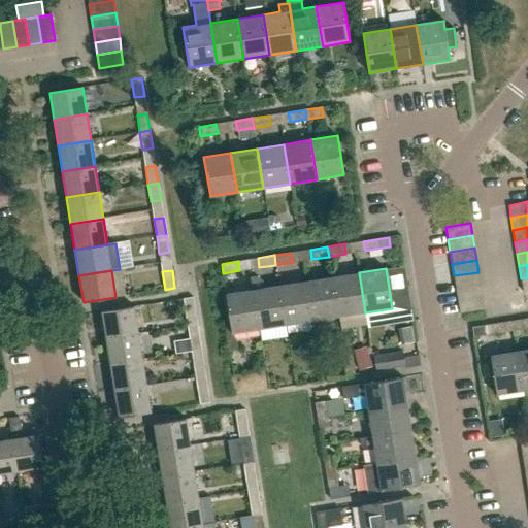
[(338,317),(365,312),(359,272),(332,276),(338,317)]
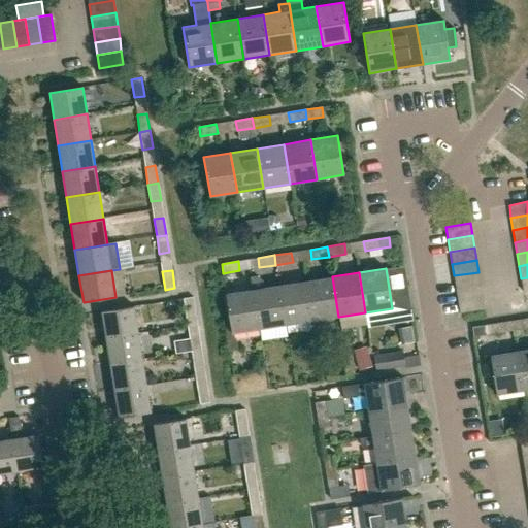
[(456,288),(481,285),(479,272),(454,275),(456,288)]
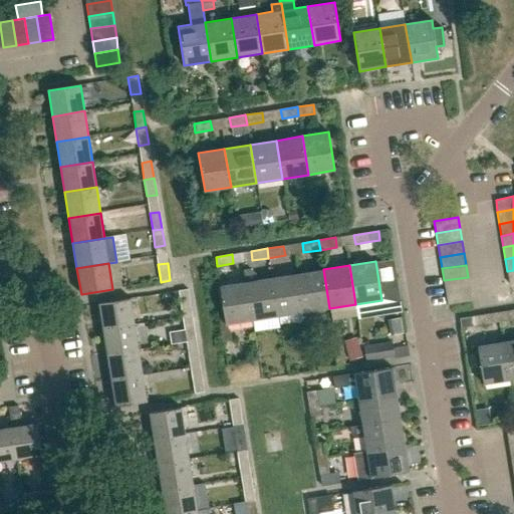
[(278,316),(272,277),(258,280),(257,273),(251,268),(244,269),(246,281),(252,320),(278,316)]
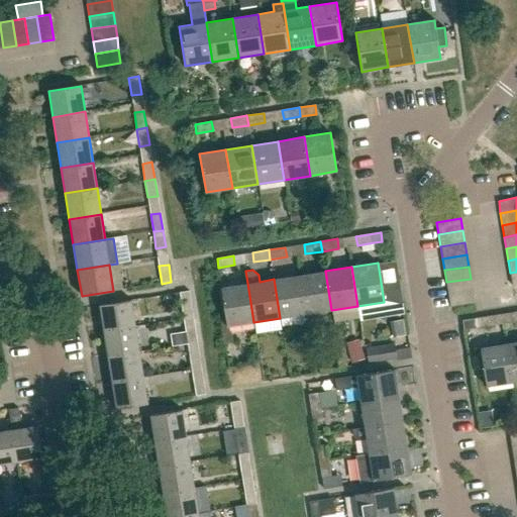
[(306,314),(331,310),(325,271),(299,275),(306,314)]
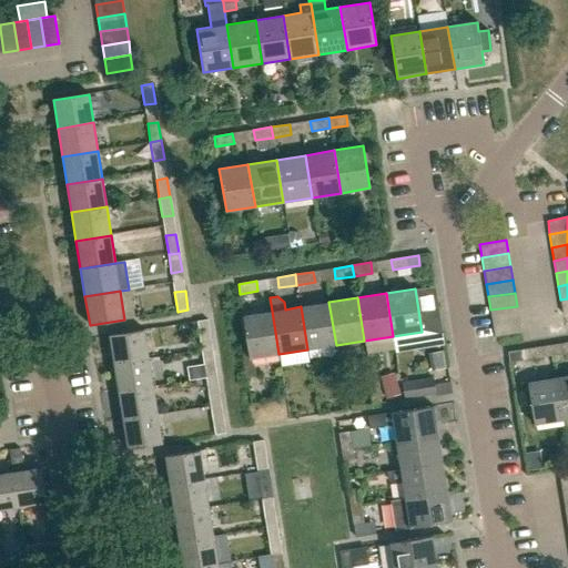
[(307,350),(336,345),(328,302),(301,306),(307,350)]
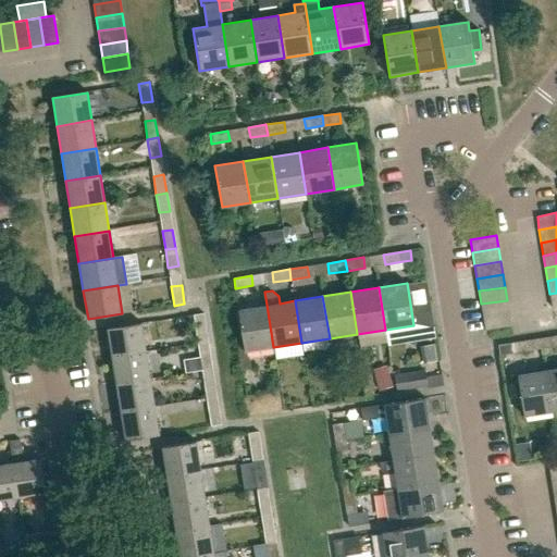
[(483,317),(508,312),(507,300),(481,304),(483,317)]
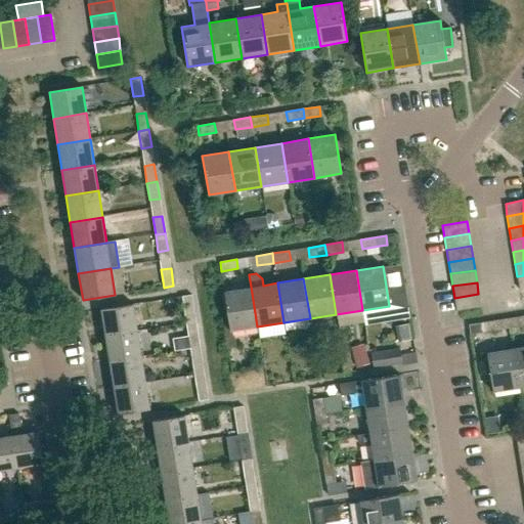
[(230,332),(257,326),(251,287),(224,292),(230,332)]
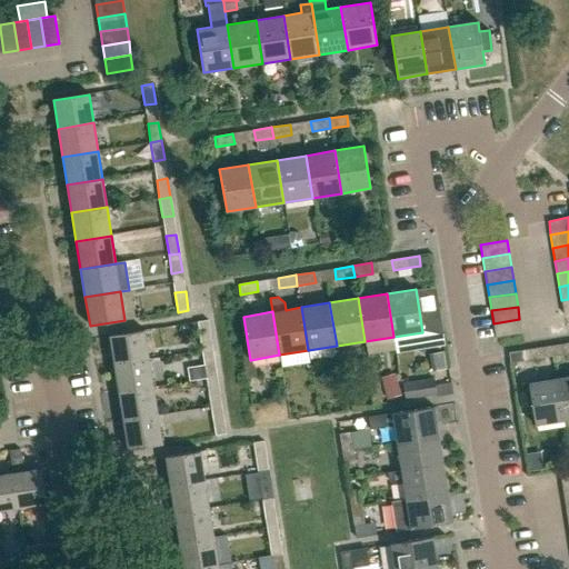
[(519,319),(493,323),(496,337),(521,332),(519,319)]
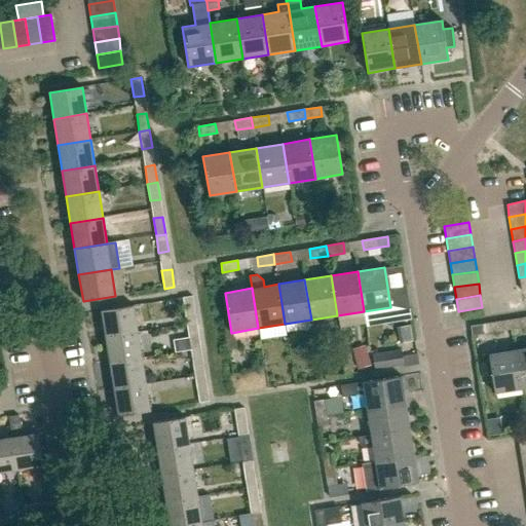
[(192,296),(183,298),(166,300),(170,318),(195,314),(192,296)]
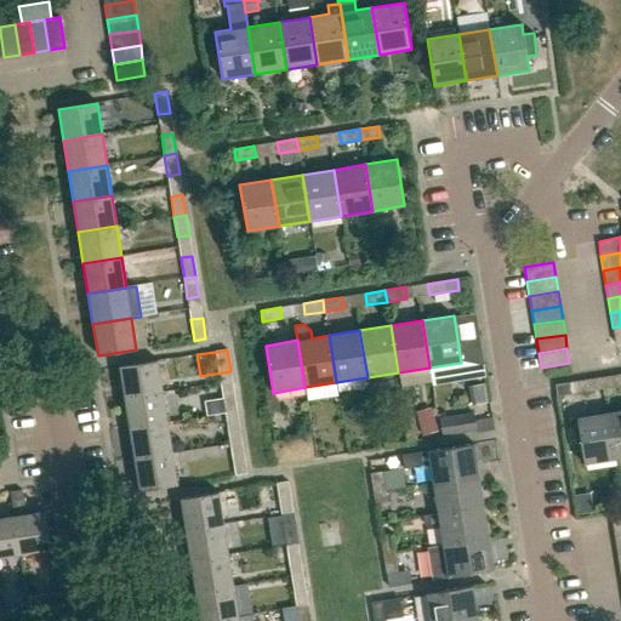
[(124,398),(163,392),(158,360),(119,366),(124,398)]
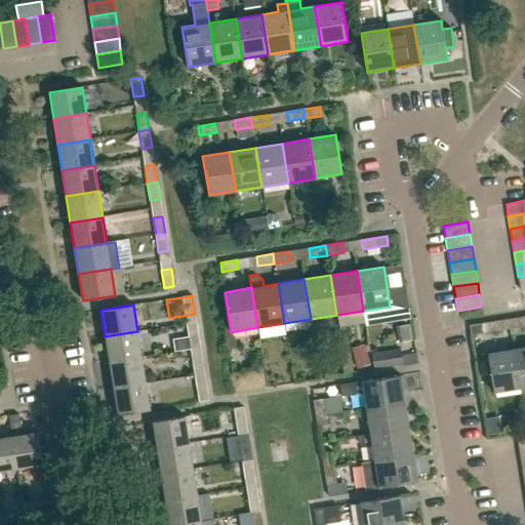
[(484,333),(501,330),(499,320),(482,323),(484,333)]
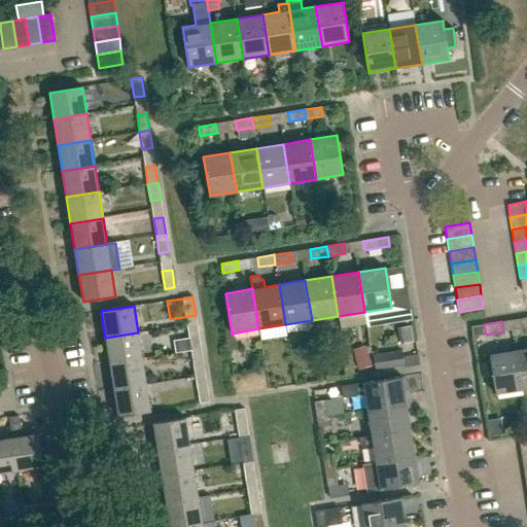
[(109,364),(142,358),(138,332),(105,338),(109,364)]
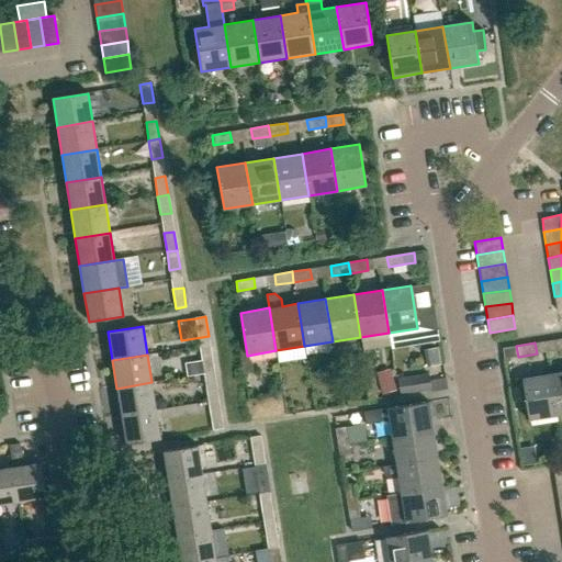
[(204,374),(214,372),(212,355),(201,356),(204,374)]
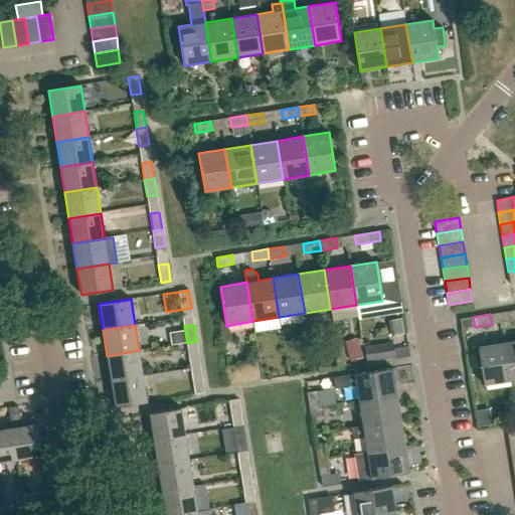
[(514,340),(504,342),(510,380),(514,379),(514,340)]
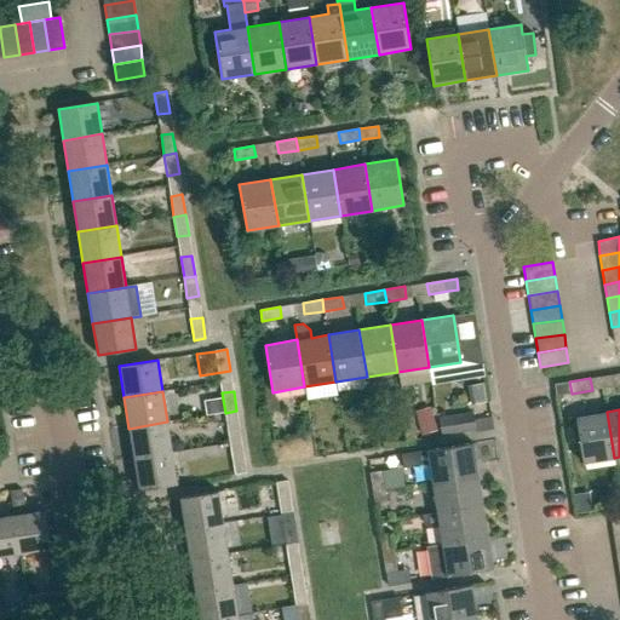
[(236,411),(225,413),(228,434),(240,431),(236,411)]
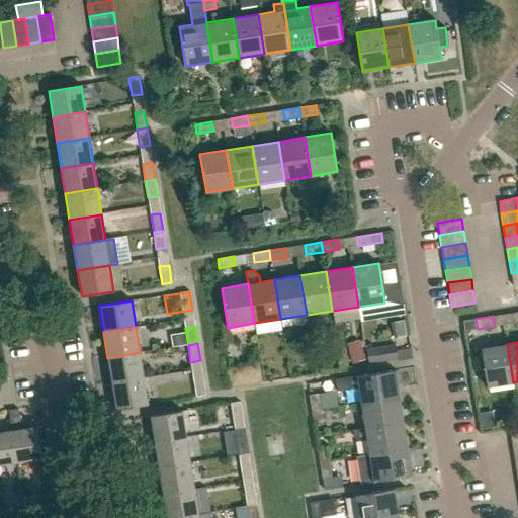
[(487,386),(513,382),(507,344),(481,348),(487,386)]
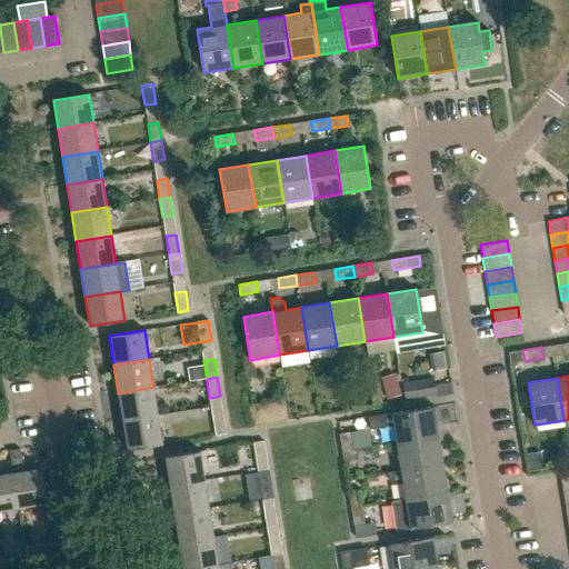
[(406,400),(436,395),(433,379),(402,385),(406,400)]
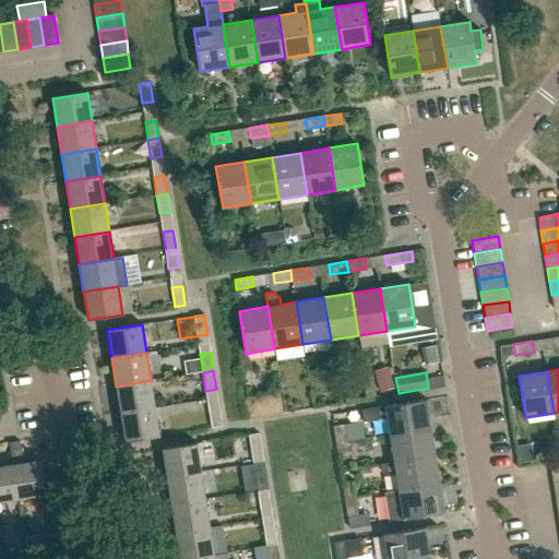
[(120,414),(155,408),(151,380),(116,387),(120,414)]
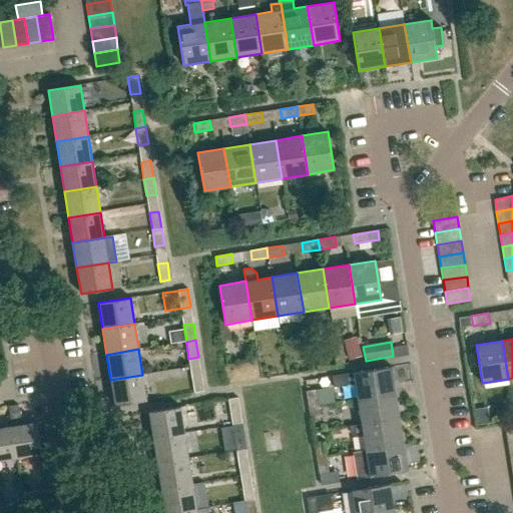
[(358,400),(396,393),(392,367),(333,377),(334,388),(355,384),(358,400)]
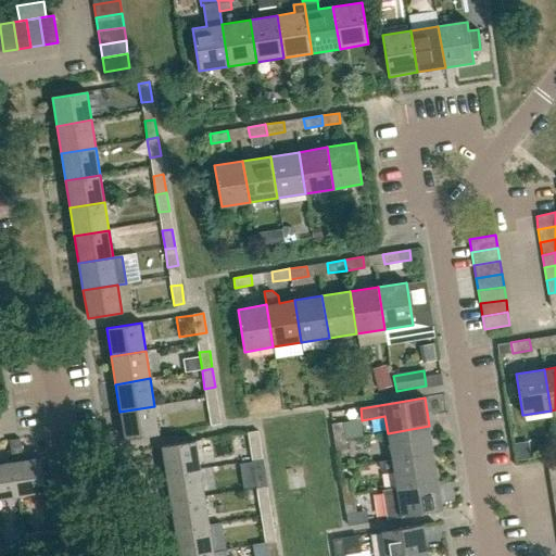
[(211,426),(220,425),(218,405),(207,407),(211,426)]
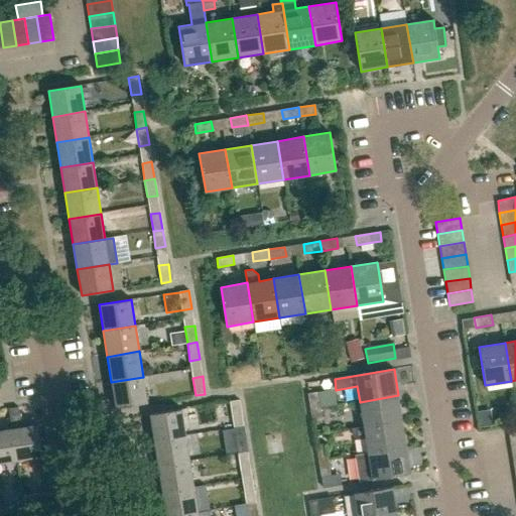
[(143,377),(111,382),(116,408),(148,402),(143,377)]
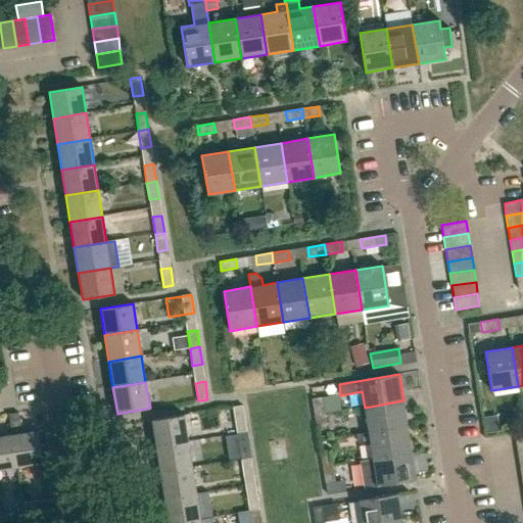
[(315,415),(325,414),(322,396),(312,398),(315,415)]
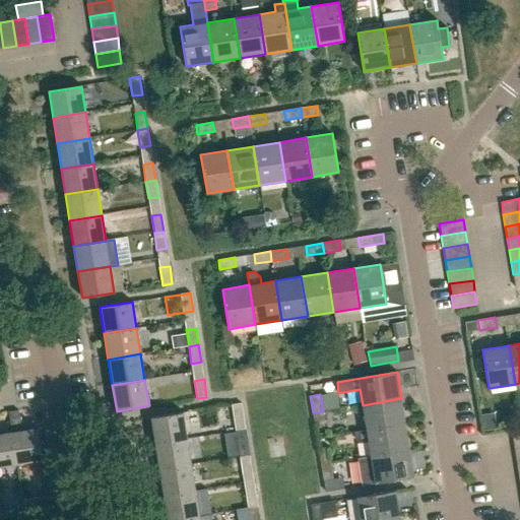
[(367,431),(405,425),(401,398),(363,405),(367,431)]
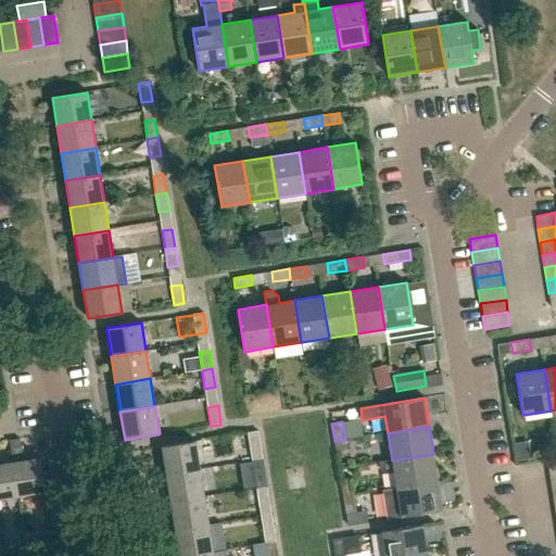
[(250,452),(261,450),(257,431),(248,433),(250,452)]
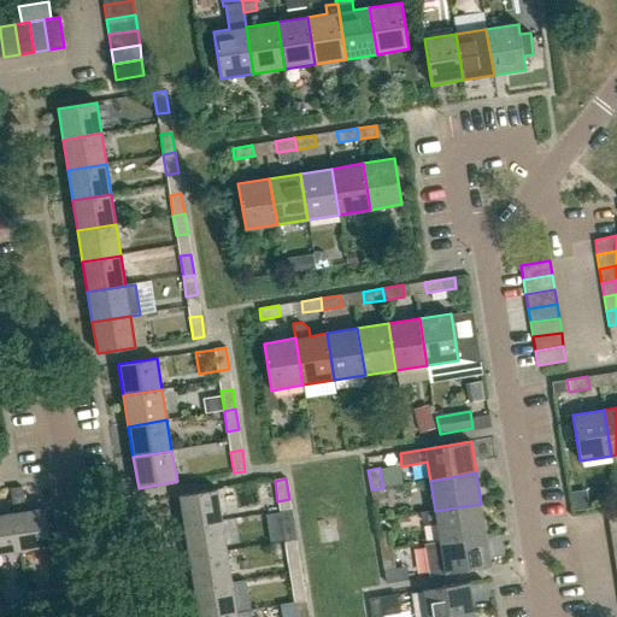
[(10,489),(12,506),(13,513),(19,551),(51,546),(45,507),(25,511),(24,504),(24,505),(22,489),(22,487),(10,489)]
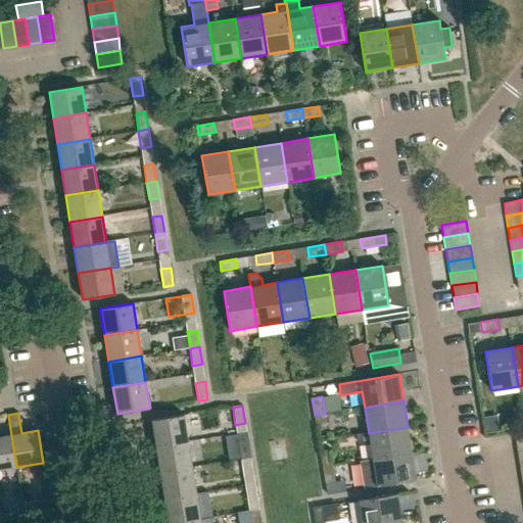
[(325,414),(315,415),(317,430),(327,429),(325,414)]
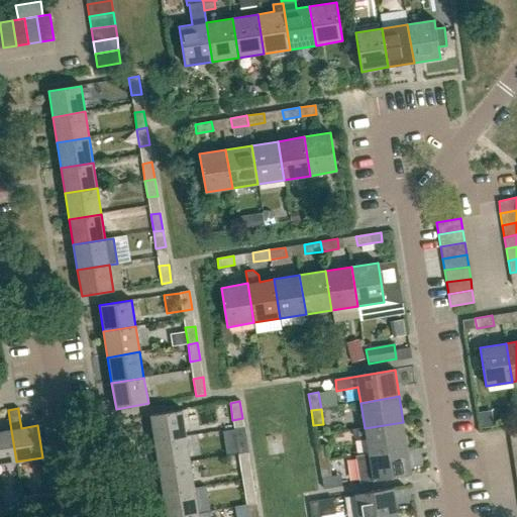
[(154,441),(187,436),(182,410),(150,415),(154,441)]
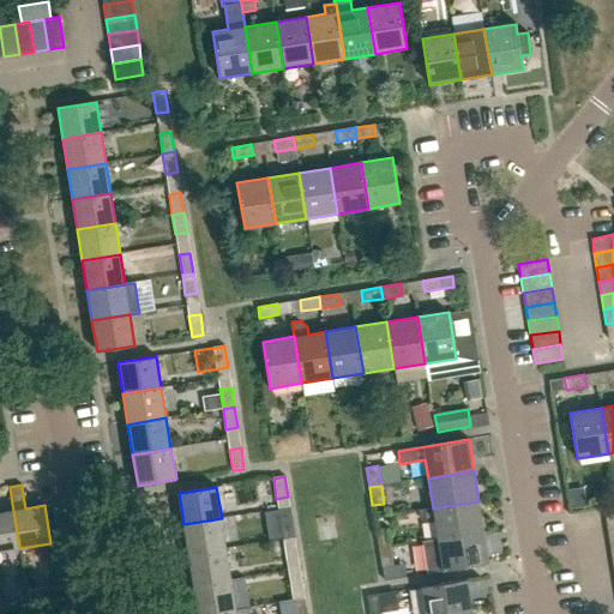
[(438,539),(485,531),(479,501),(433,509),(417,511),(419,517),(427,523),(434,522),(438,539)]
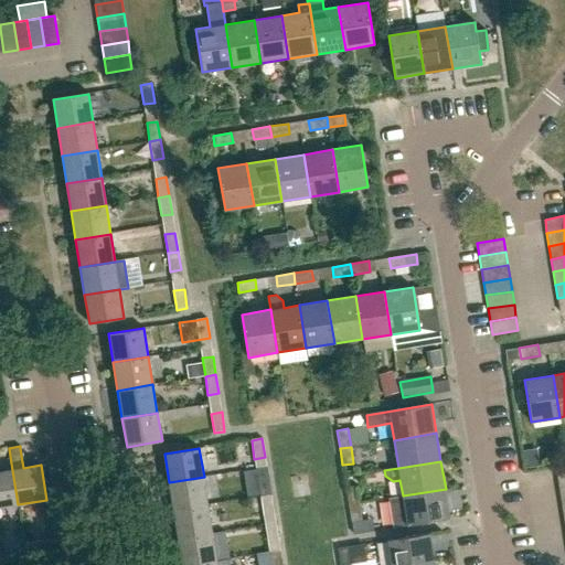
[(0,508),(18,504),(12,470),(0,471),(0,508)]
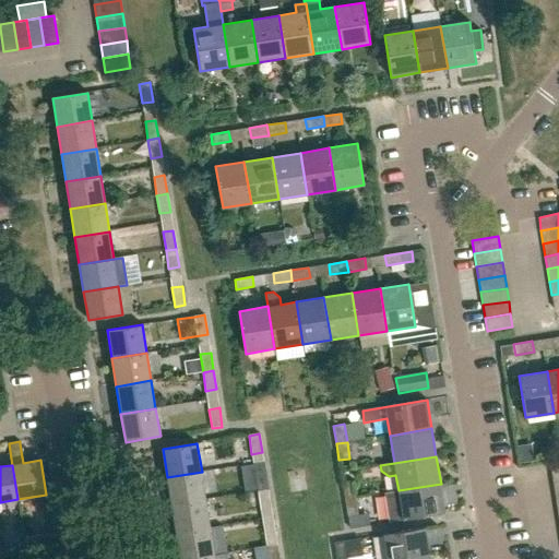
[(171,506),(206,500),(202,472),(167,477),(171,506)]
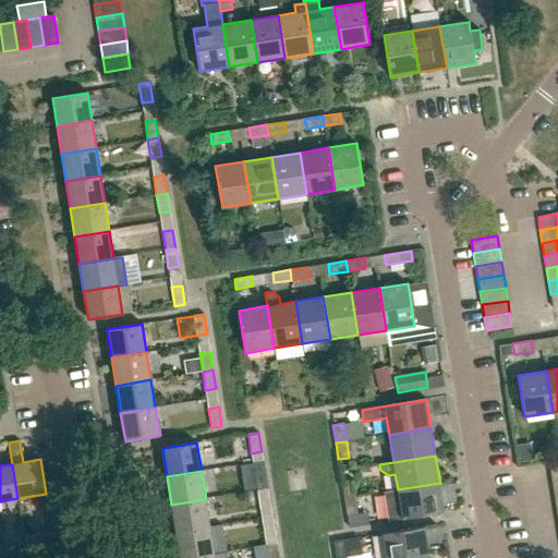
[(257,490),(267,488),(265,471),(254,472),(257,490)]
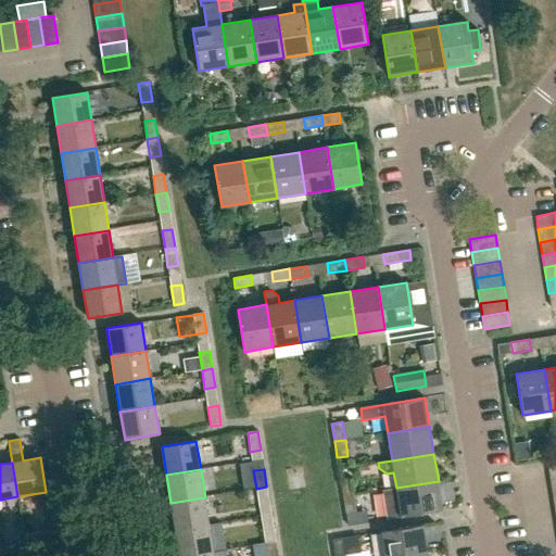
[(343,496),(354,495),(351,477),(341,479),(343,496)]
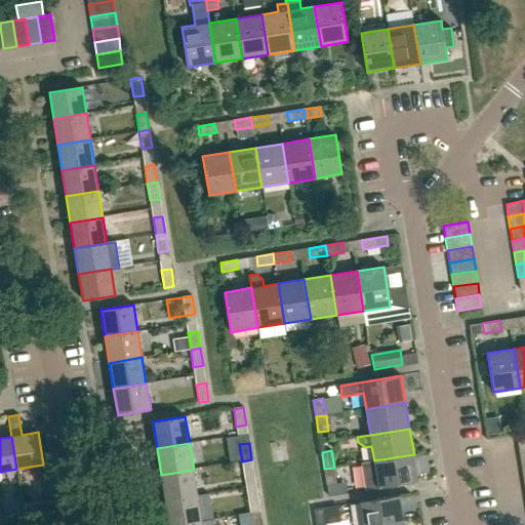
[(366,490),(418,482),(414,454),(374,460),(362,462),(366,490)]
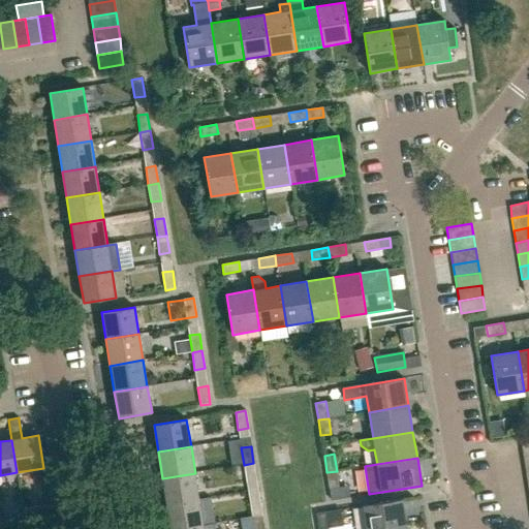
[(253,463),(244,465),(247,483),(256,480),(253,463)]
